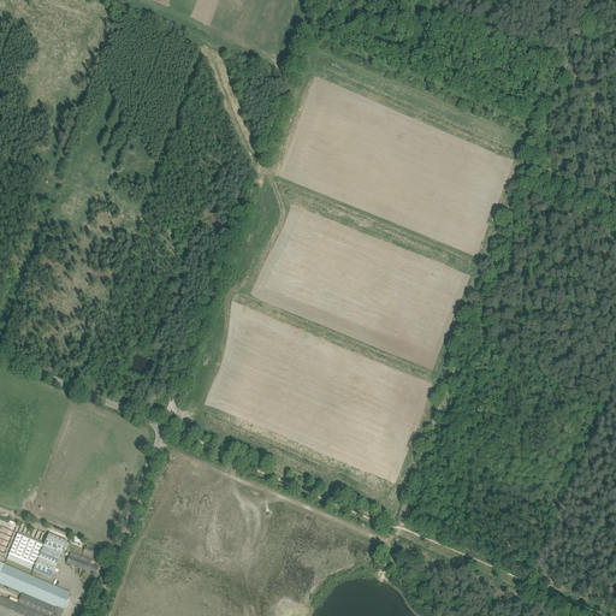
[(92,520),(88,527),(99,532),(101,525),(92,520)]
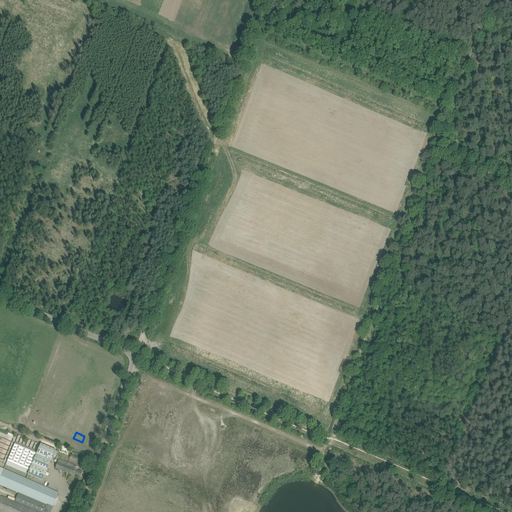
[(40,444),(37,453),(15,443),(6,465),(26,473),(27,470),(29,471),(27,474),(43,481),(55,450),(40,444)]
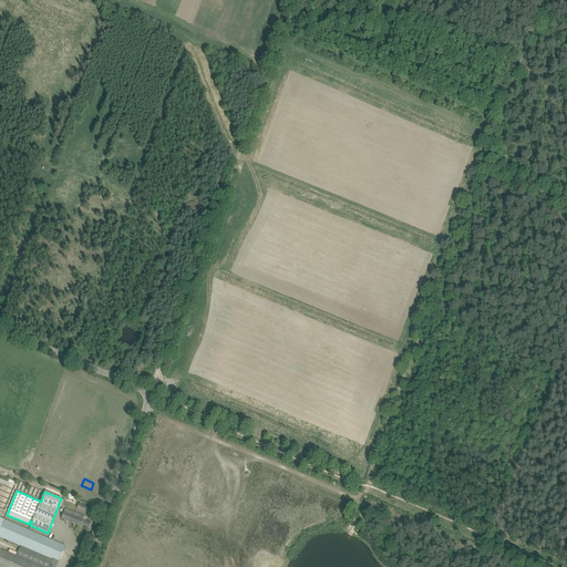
[(76,508),(84,511),(89,513),(91,508),(79,504),(76,508)]
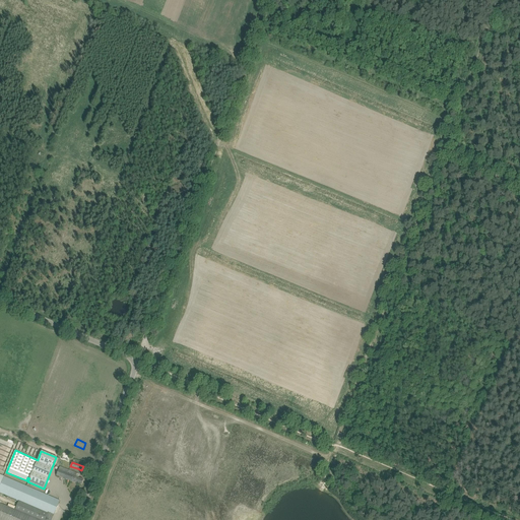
[(56,475),(76,483),(81,485),(83,479),(78,477),(79,474),(75,472),(60,467),(56,475)]
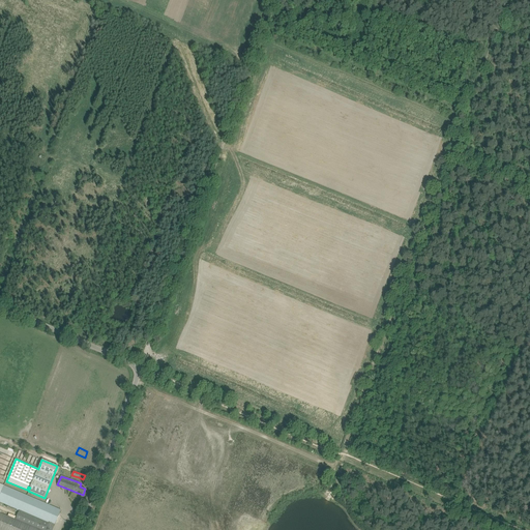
[(16,520),(0,512),(0,529),(52,529),(55,525),(61,510),(4,486),(0,483),(0,501),(20,510),(16,520)]
